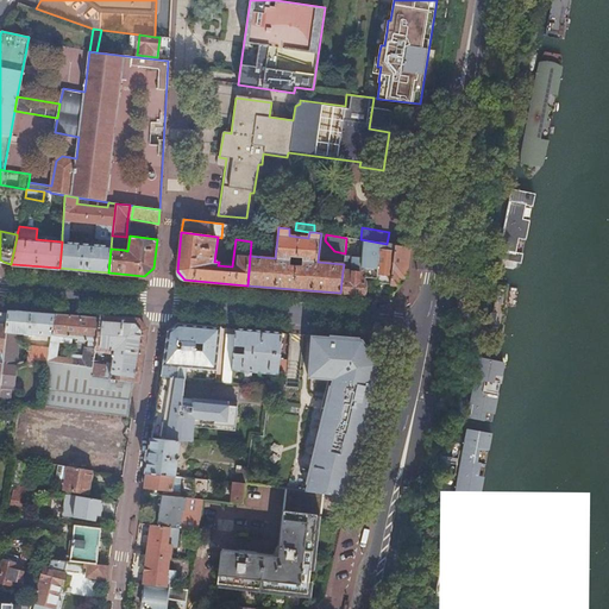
[(126,237),(112,236),(111,249),(124,250),(126,237)]
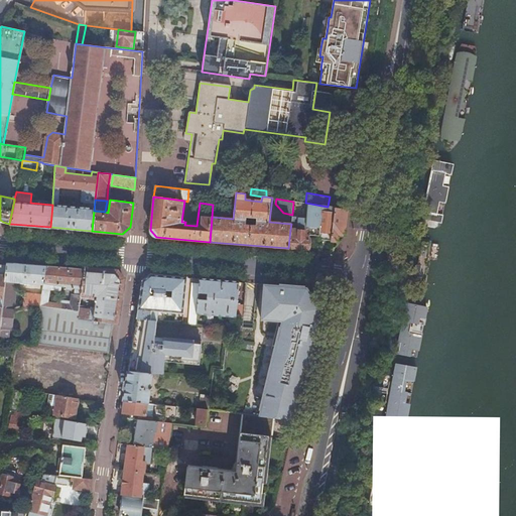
[(321,206),(305,203),(298,202),(293,202),(292,215),(291,221),(308,223),(307,228),(304,228),(304,231),(309,232),(309,235),(318,236),(321,206)]
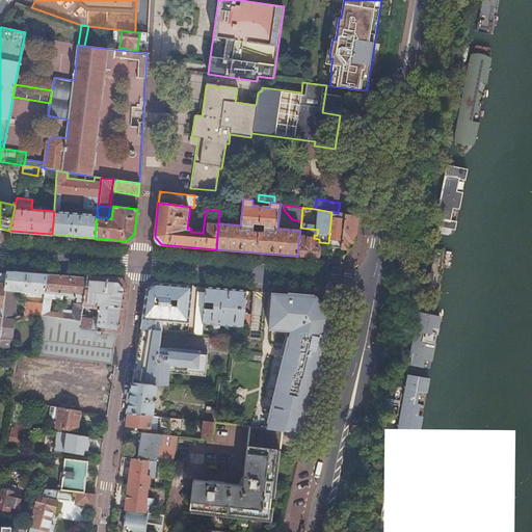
[(340,247),(345,214),(338,213),(331,212),(328,243),(328,246),(340,247)]
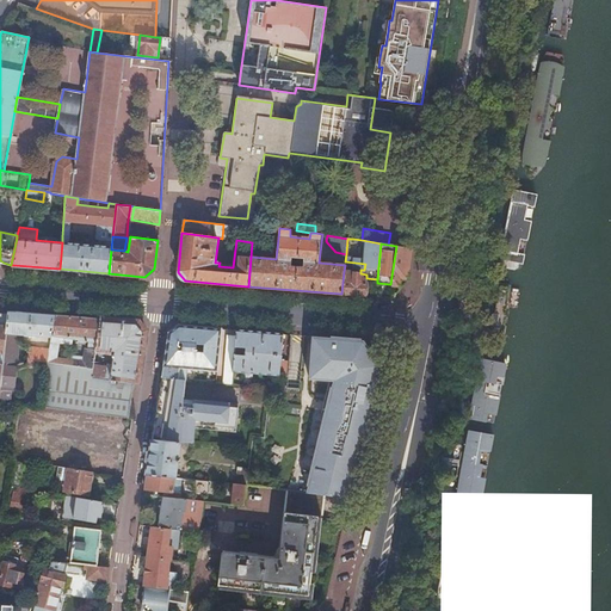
[(412,248),(396,246),(390,284),(399,285),(400,278),(407,279),(412,248)]
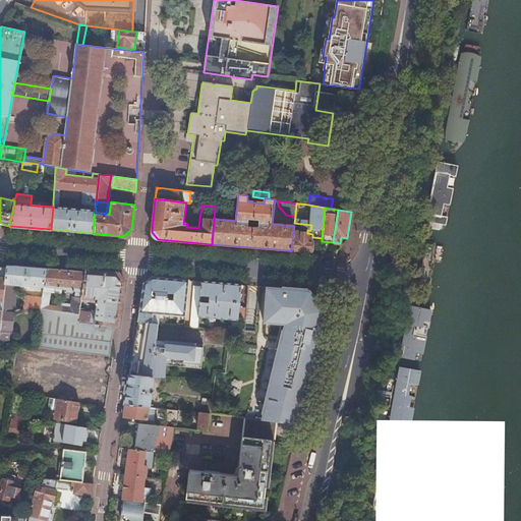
[(293,231),(291,250),(310,251),(312,237),(312,234),(307,233),(293,231)]
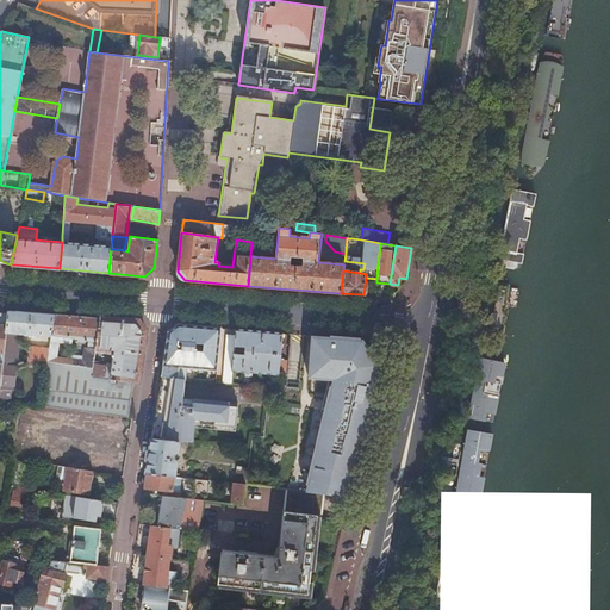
[(2,363),(0,383),(0,397),(6,398),(7,388),(12,390),(18,334),(35,336),(35,334),(51,336),(54,313),(12,310),(7,311),(4,353),(2,358),(2,363)]
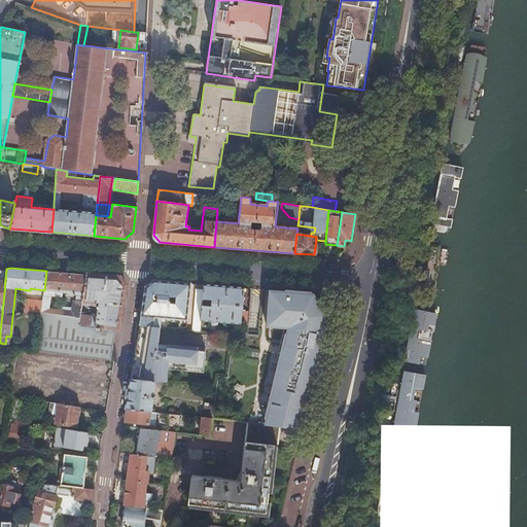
[(140,325),(153,326),(160,327),(161,318),(187,320),(190,283),(153,280),(146,287),(140,325)]
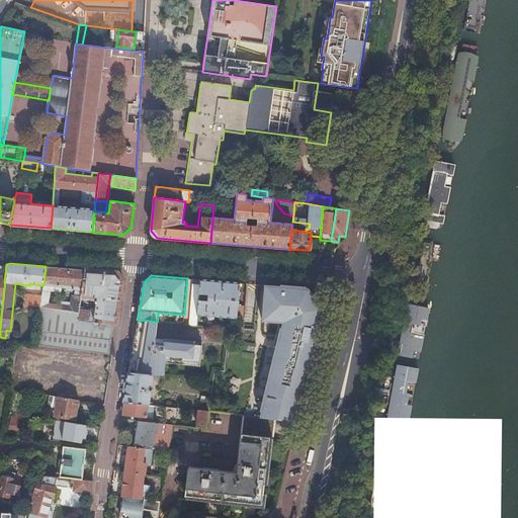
[(221,281),(199,279),(199,283),(198,293),(197,316),(205,316),(205,320),(214,321),(214,317),(237,319),(240,282),(221,281)]
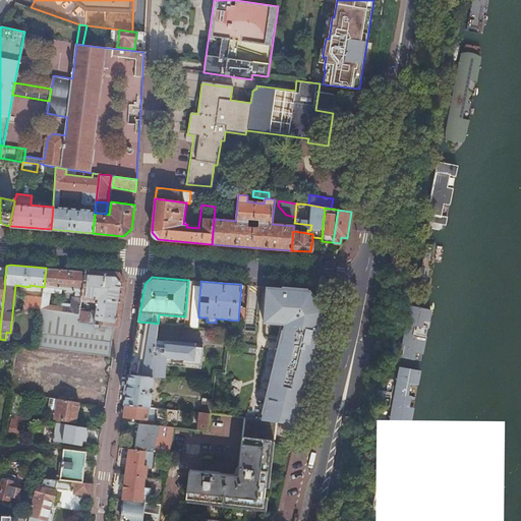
[(311,290),(267,286),(264,323),(281,325),(288,325),(286,331),(283,330),(278,352),(262,419),(277,421),(298,424),(326,310),(311,290)]
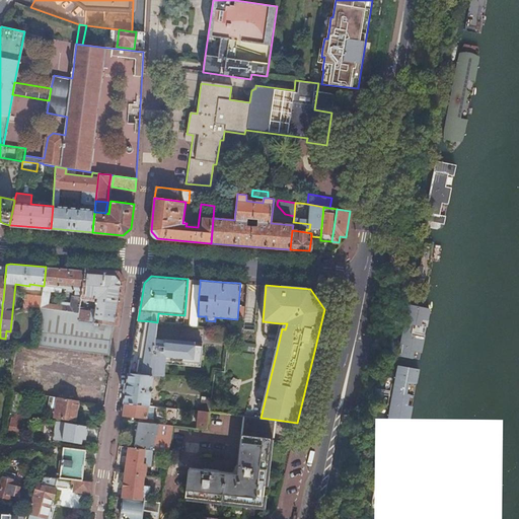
[(193,293),(190,325),(197,326),(198,316),(199,294),(193,293)]
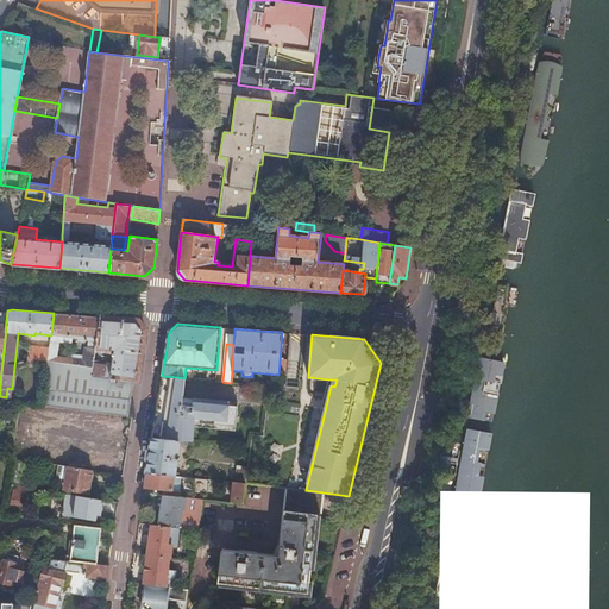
[(25,363),(46,366),(48,362),(49,349),(29,345),(25,363)]
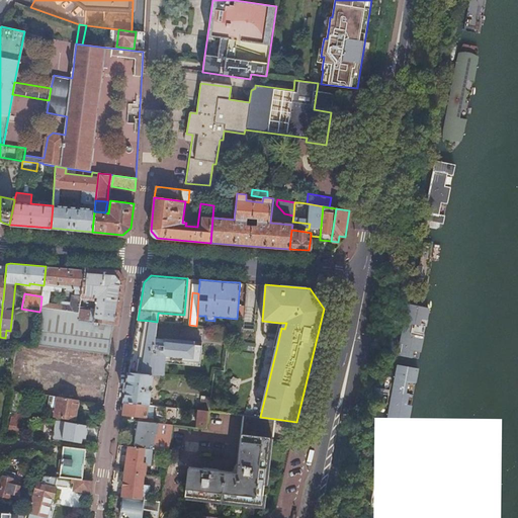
[(156,338),(157,322),(151,321),(138,320),(130,372),(147,374),(153,374),(159,375),(164,375),(165,363),(199,366),(202,343),(156,338)]
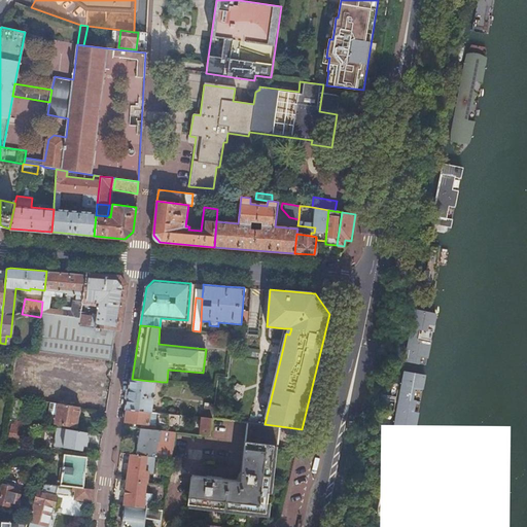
[(284,328),(278,355),(281,356),(286,334),(289,335),(291,328),(284,328)]
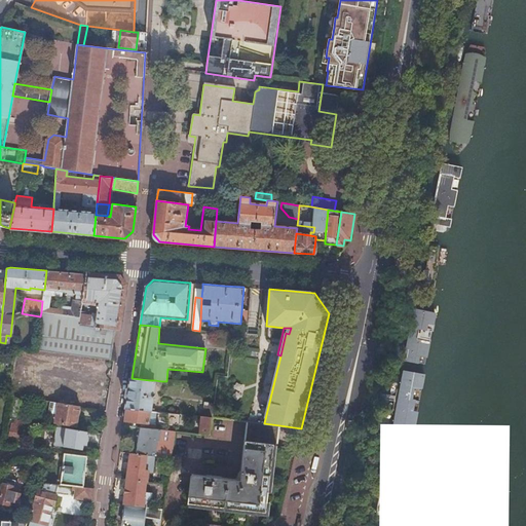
[(132,378),(126,408),(150,411),(154,411),(155,408),(151,407),(154,384),(161,385),(161,381),(155,380),(149,380),(132,378)]
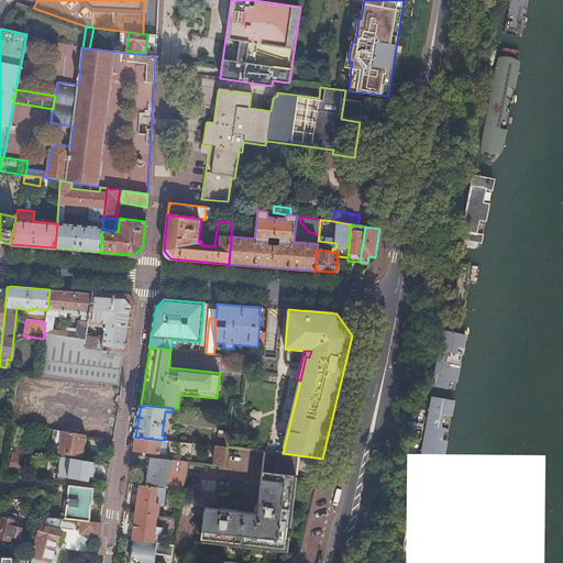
[(21,426),(12,423),(9,445),(17,446),(18,440),(20,440),(23,426),(21,426)]
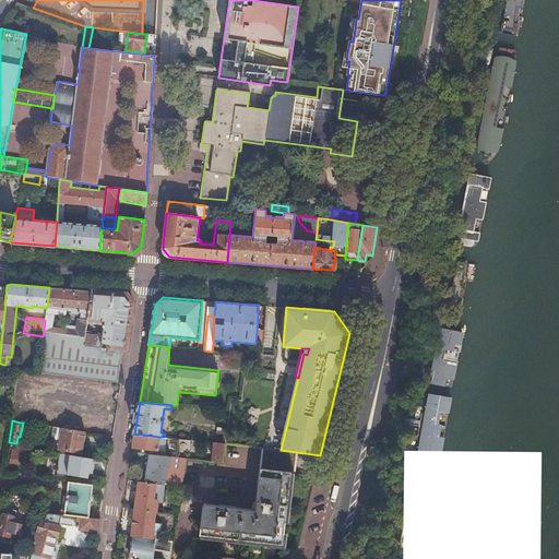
[(62,427),(54,426),(52,436),(54,438),(61,439),(62,427)]
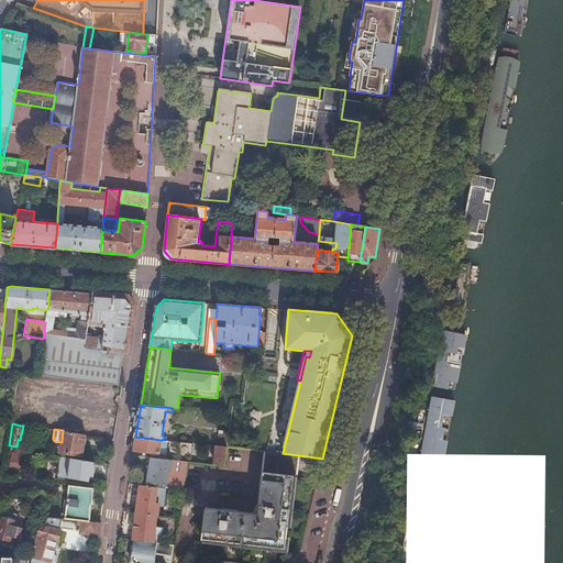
[(85,433),(63,430),(62,442),(59,451),(81,454),(85,433)]
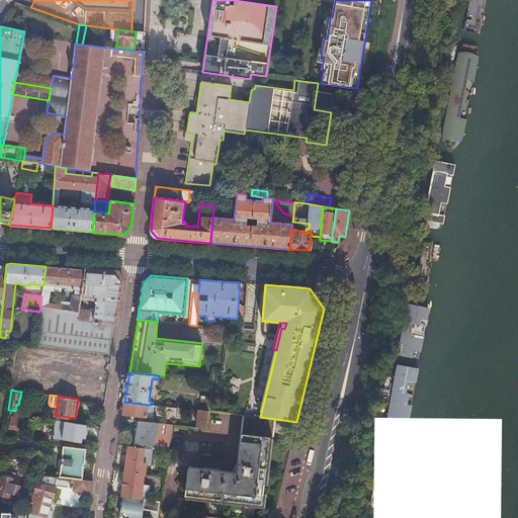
[(199,410),(208,411),(209,401),(209,398),(201,397),(199,410)]
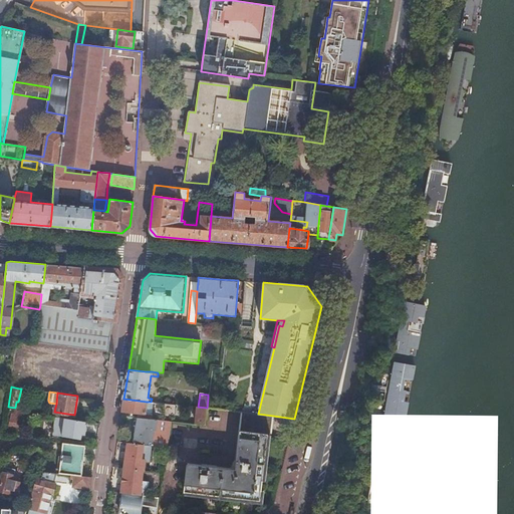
[(123,399),(121,411),(138,413),(138,418),(152,420),(152,414),(145,413),(147,402),(123,399)]
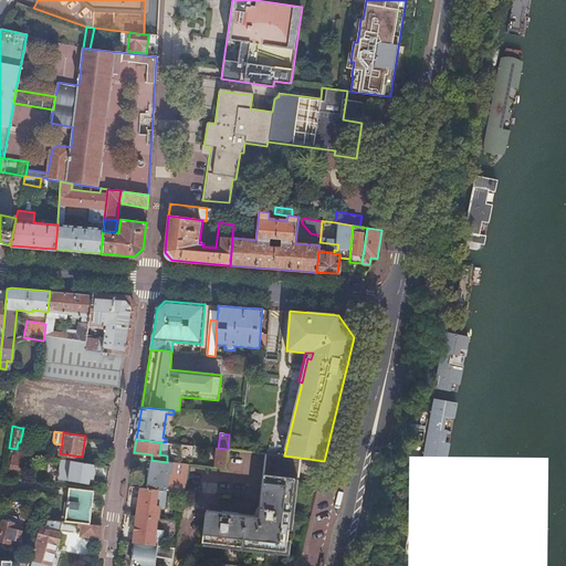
[(166,442),(161,442),(159,454),(167,456),(169,442),(166,442)]
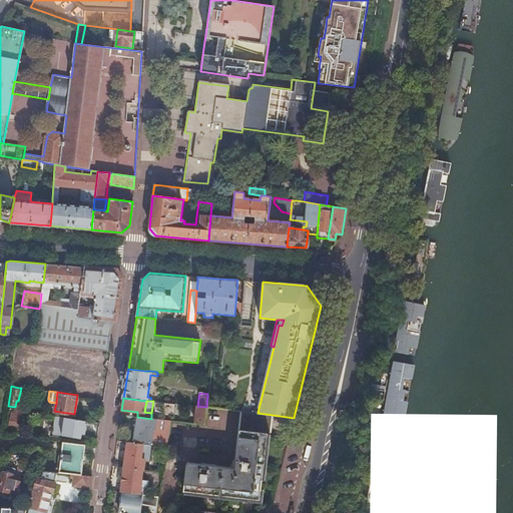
[(196,406),(194,423),(204,424),(206,407),(197,406),(196,406)]
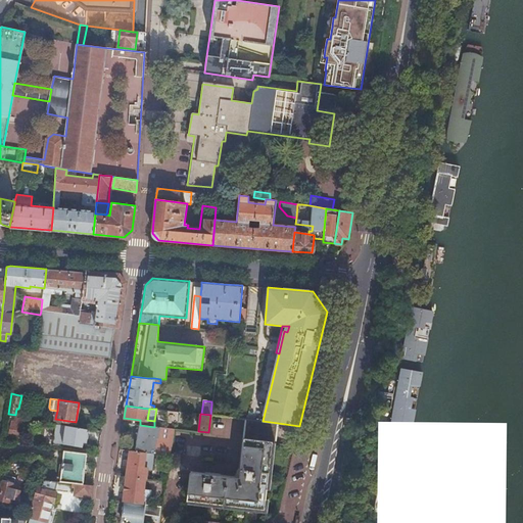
[(21,418),(12,416),(8,435),(17,437),(21,418)]
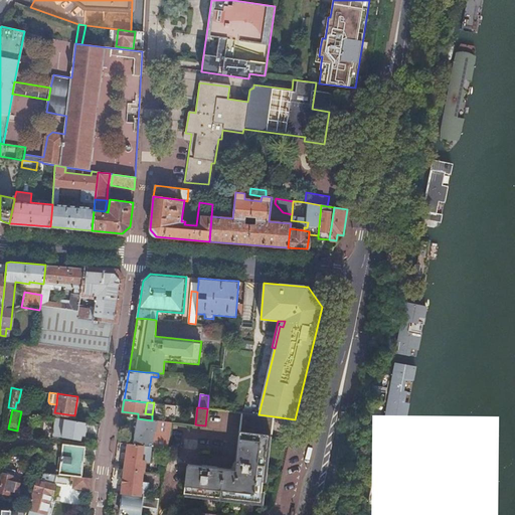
[(259,414),(242,412),(235,471),(187,465),(184,493),(260,502),(269,436),(271,436),(274,416),(259,414)]
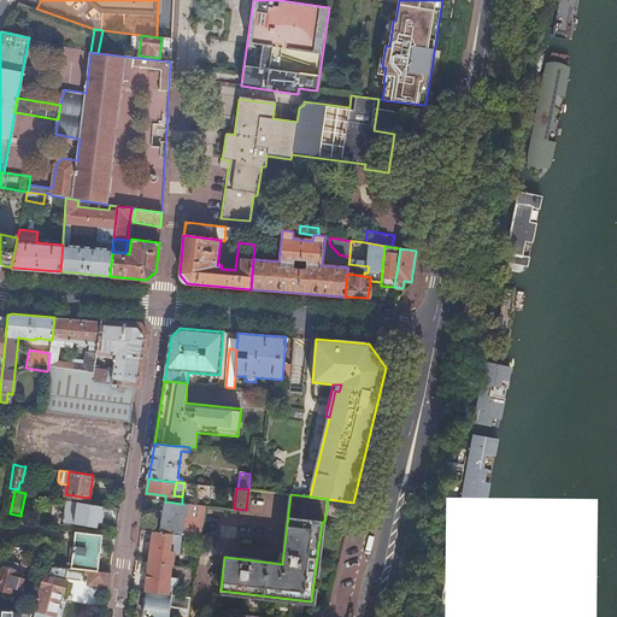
[(77,501),(68,499),(64,522),(74,523),(77,505),(77,501)]
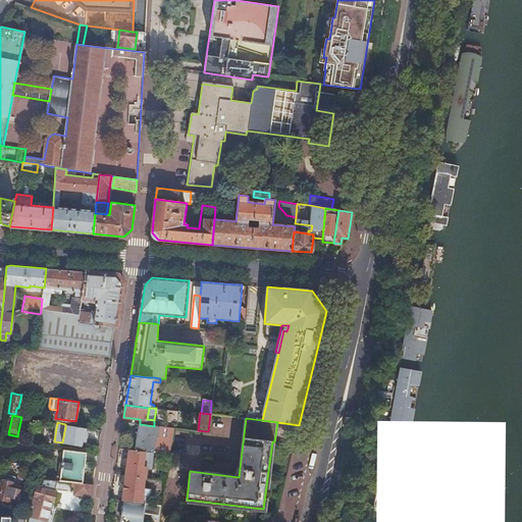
[(154,453),(169,455),(173,428),(154,426),(140,424),(135,450),(154,453)]
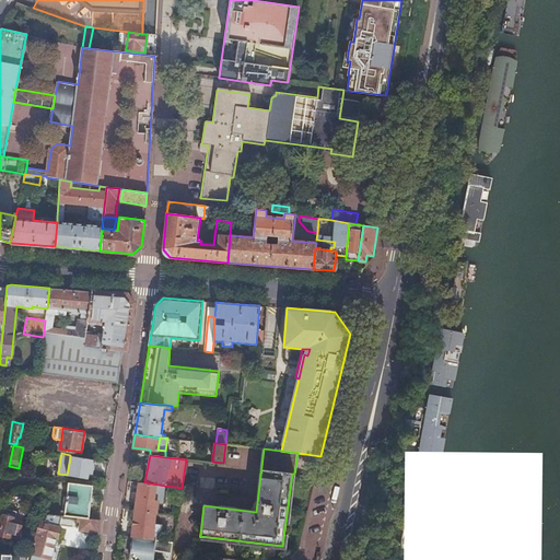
[(70,458),(67,475),(86,478),(88,473),(92,473),(94,462),(93,462),(70,458)]
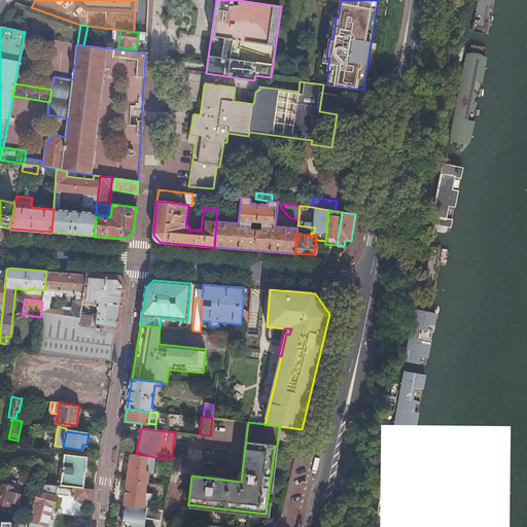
[(88,456),(64,453),(61,481),(55,481),(55,484),(59,484),(76,487),(83,487),(88,456)]
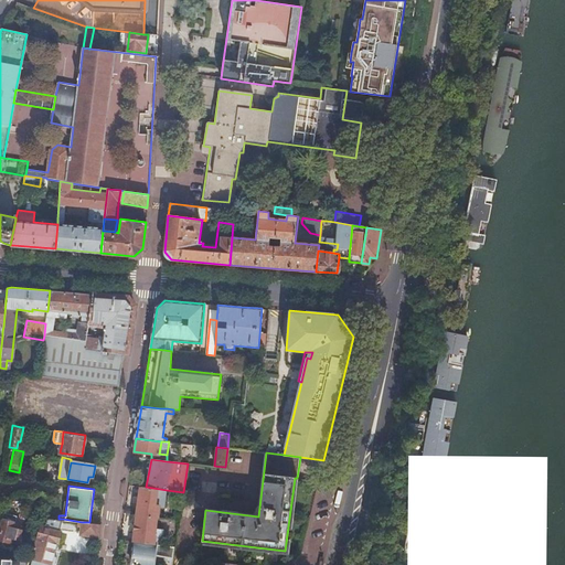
[(136,514),(156,516),(157,516),(159,504),(164,505),(167,490),(146,487),(139,487),(136,514)]
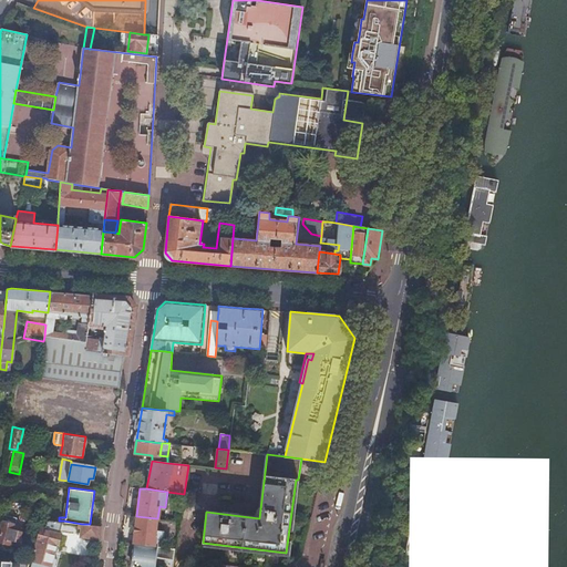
[(0,528),(0,544),(18,548),(26,522),(3,516),(0,528)]
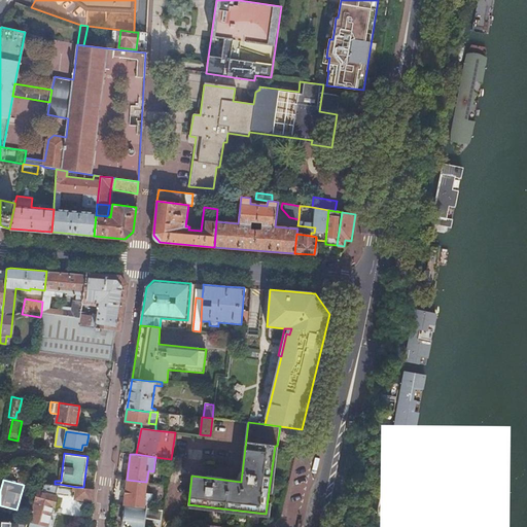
[(146,507),(149,508),(151,493),(144,492),(145,482),(127,480),(124,504),(127,505),(146,507)]
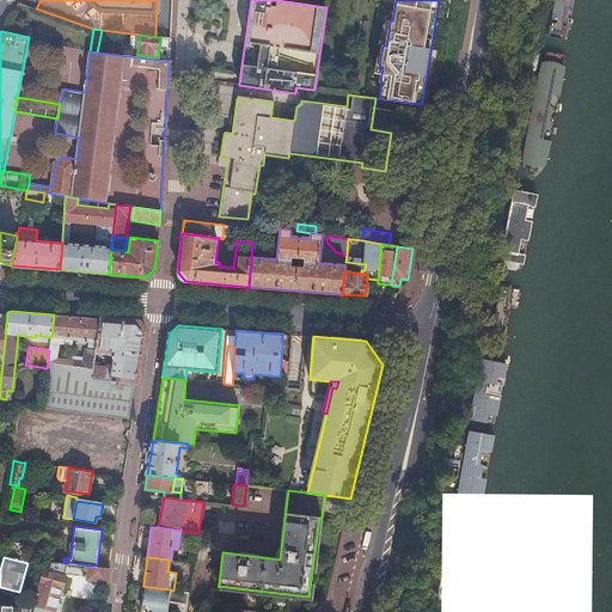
[(68,562),(63,562),(43,558),(41,568),(44,568),(36,604),(56,609),(60,595),(66,597),(68,586),(63,585),(67,575),(65,574),(68,562)]
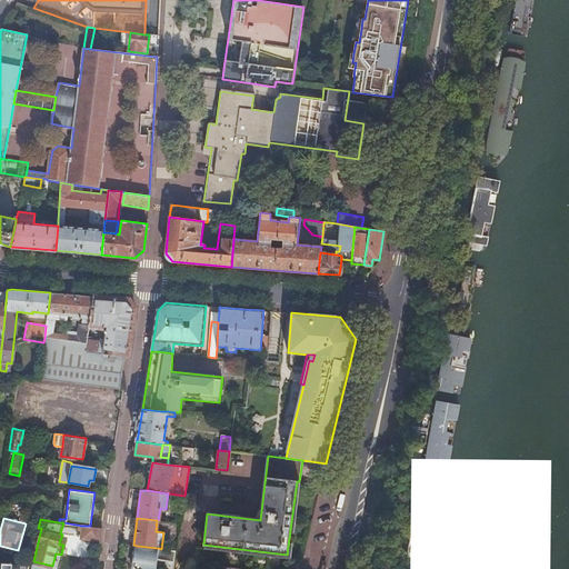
[(100,528),(90,526),(82,526),(80,537),(99,540),(100,528)]
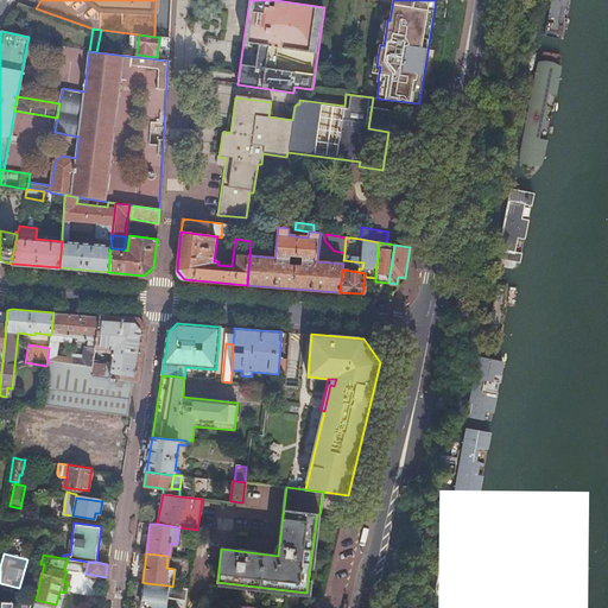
[(169,586),(146,583),(141,607),(165,607),(168,597),(177,599),(176,607),(184,607),(188,588),(172,587),(169,586)]
